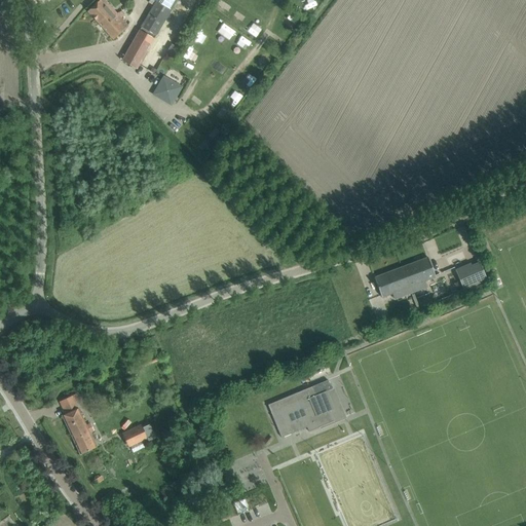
[(117,13),(115,11),(113,9),(107,2),(104,5),(100,0),(95,4),(87,11),(101,26),(113,39),(121,33),(128,26),(120,17),(121,16),(122,16),(125,14),(121,10),(119,12),(119,11),(117,13)]
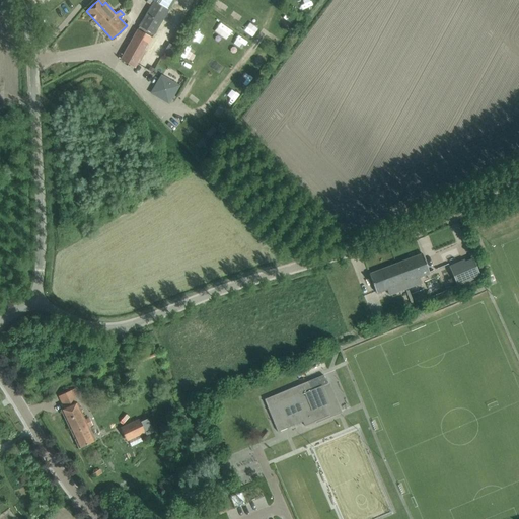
[(135,68),(156,30),(174,0),(150,0),(153,2),(120,60),(135,68)]
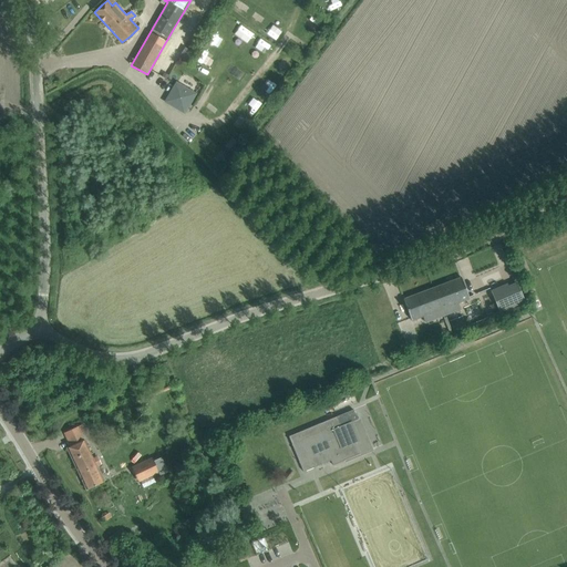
[(240,34),(249,41),(254,35),(246,28),(240,34)]
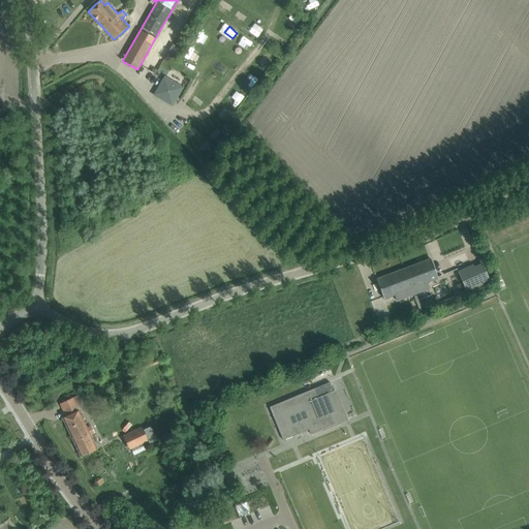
[(166,82),(159,94),(170,101),(178,89),(166,82)]
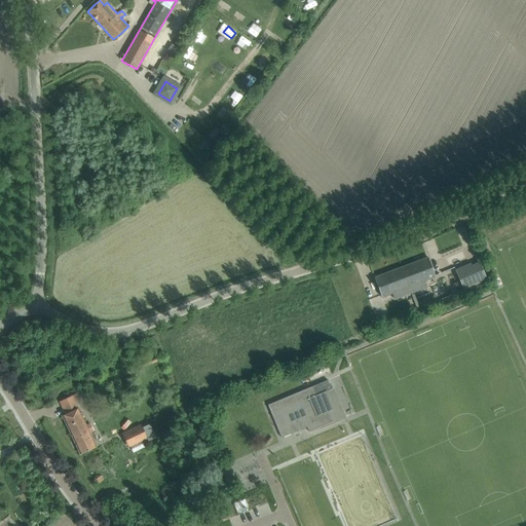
[(198,109),(202,101),(194,97),(190,105),(198,109)]
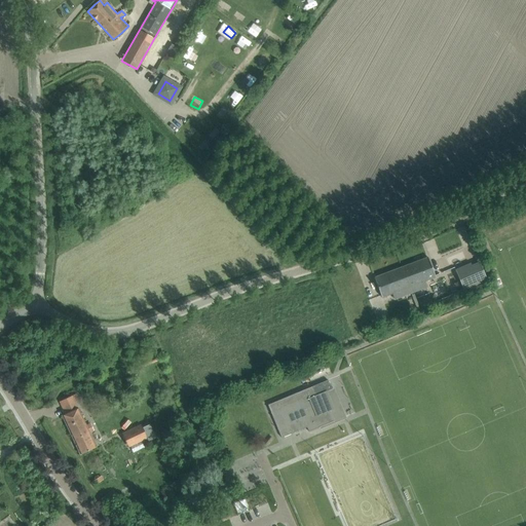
[(401,267),(411,293),(427,287),(425,280),(436,276),(428,258),(401,267)]
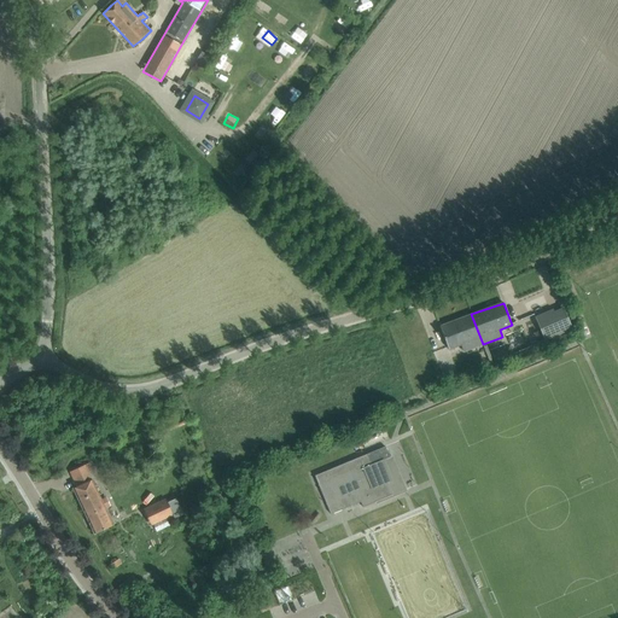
[(572,328),(563,305),(560,307),(561,309),(554,312),(553,309),(535,318),(544,340),(572,328)]
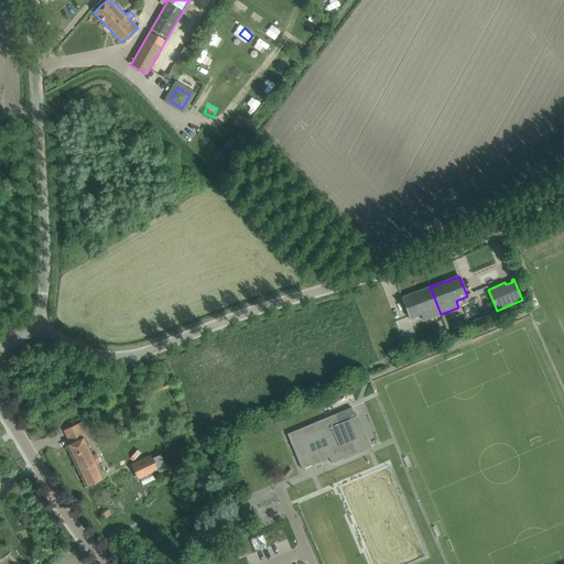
[(423,321),(441,314),(430,286),(401,297),(410,318),(421,314),(423,321)]
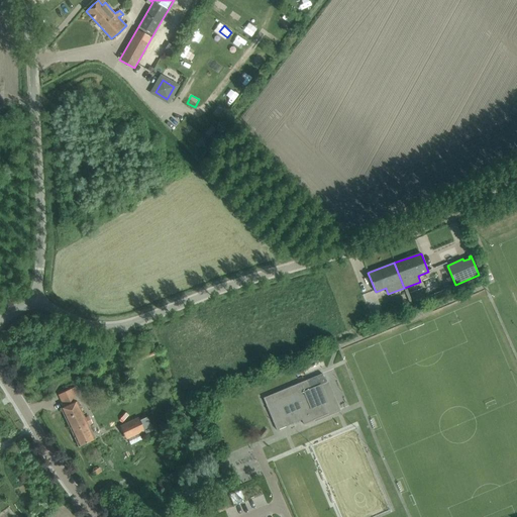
[(422,293),(412,297),(414,302),(424,299),(422,293)]
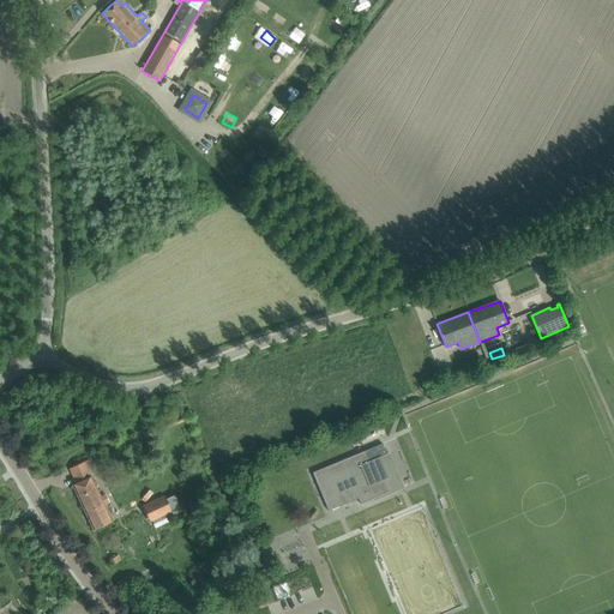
[(410,372),(416,389),(433,383),(427,366),(410,372)]
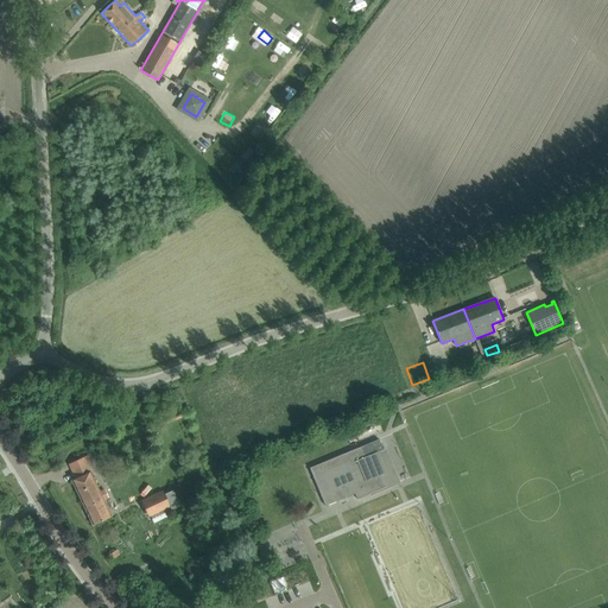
[(361,447),(331,458),(347,496),(355,494),(356,499),(387,487),(381,475),(386,473),(378,453),(384,450),(382,449),(379,439),(361,447)]
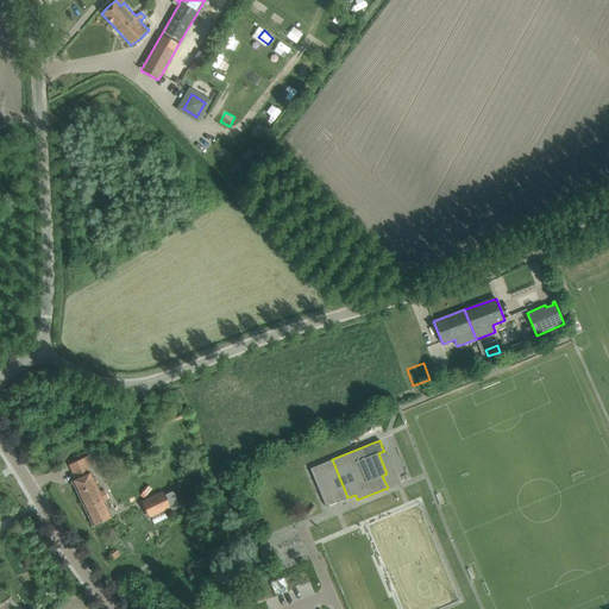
[(83,459),(70,465),(76,479),(73,482),(93,526),(104,521),(112,518),(104,502),(100,491),(89,470),(87,466),(92,464),(89,457),(83,459)]
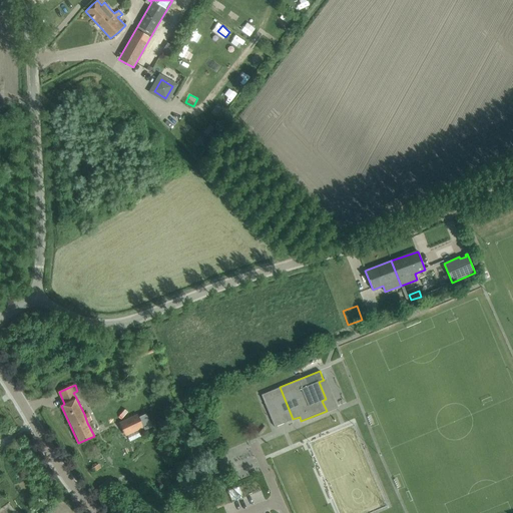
[(293,419),(280,387),(262,395),(275,427),(293,419)]
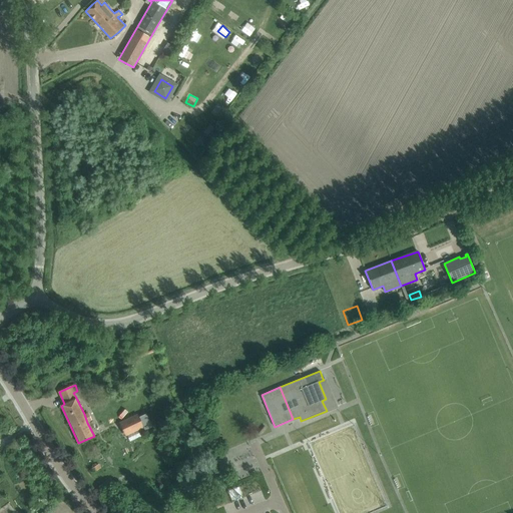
[(125,437),(143,428),(137,414),(118,423),(125,437)]
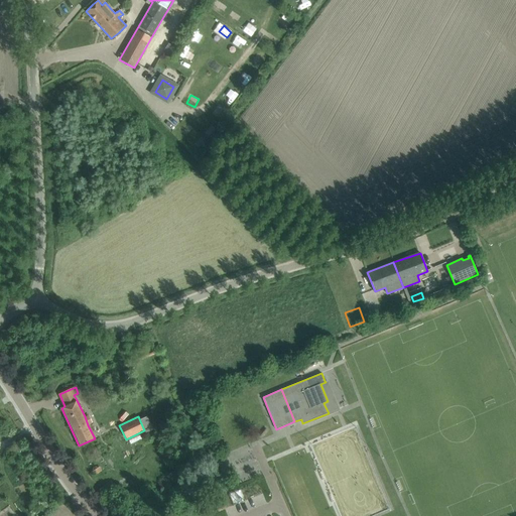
[(177,473),(185,468),(181,462),(174,467),(177,473)]
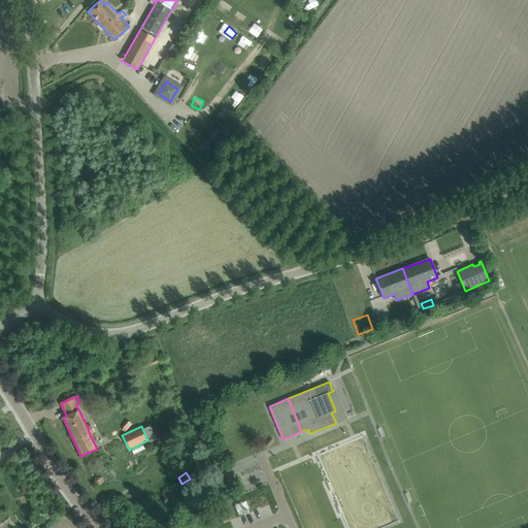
[(103,482),(101,477),(92,484),(94,488),(103,482)]
